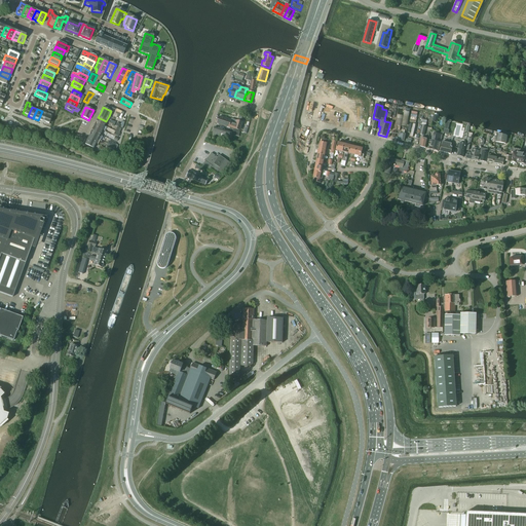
[(38,120),(43,122),(47,113),(42,111),(38,120)]
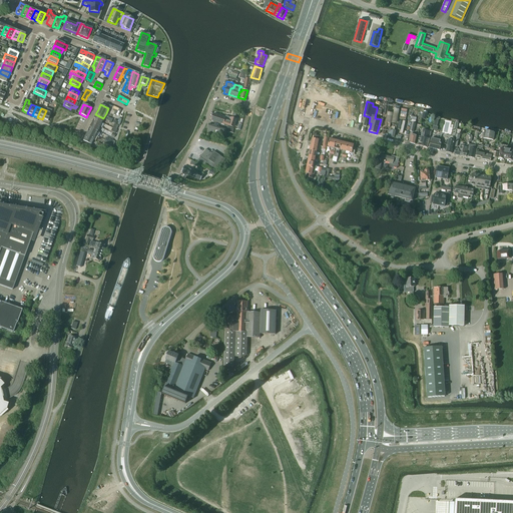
[(46,110),(42,119),(48,121),(52,110),(46,108),(46,110)]
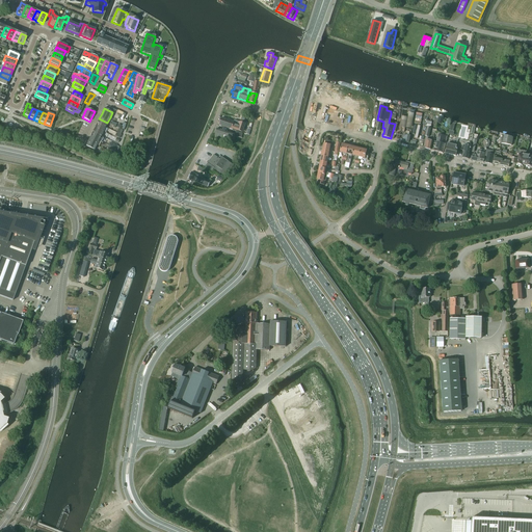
[(118,112),(113,122),(117,124),(120,118),(122,120),(124,115),(118,112)]
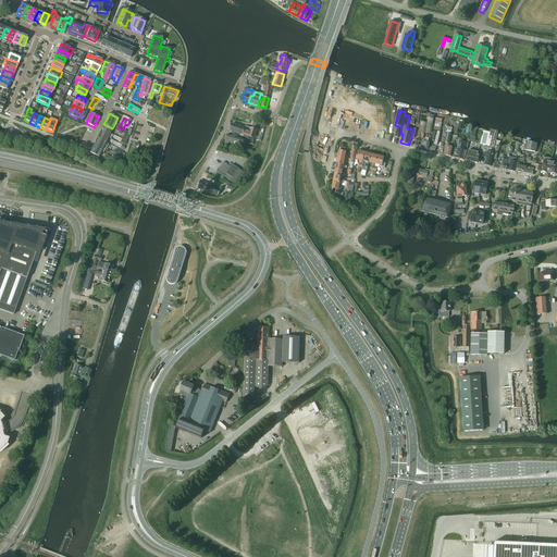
[(103,124),(101,128),(110,133),(112,128),(103,124)]
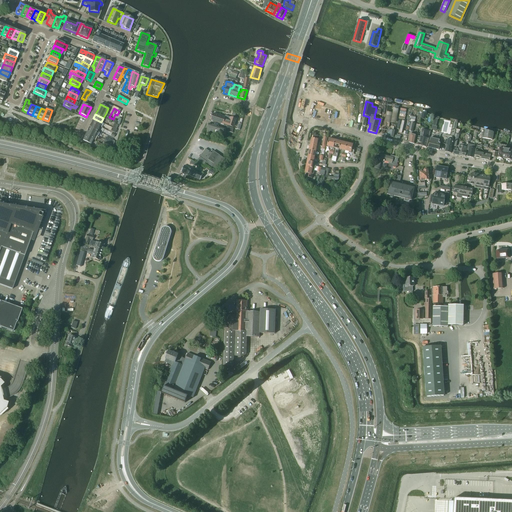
[(212,120),(233,127),(236,119),(231,118),(230,122),(224,120),(225,118),(214,114),(212,120)]
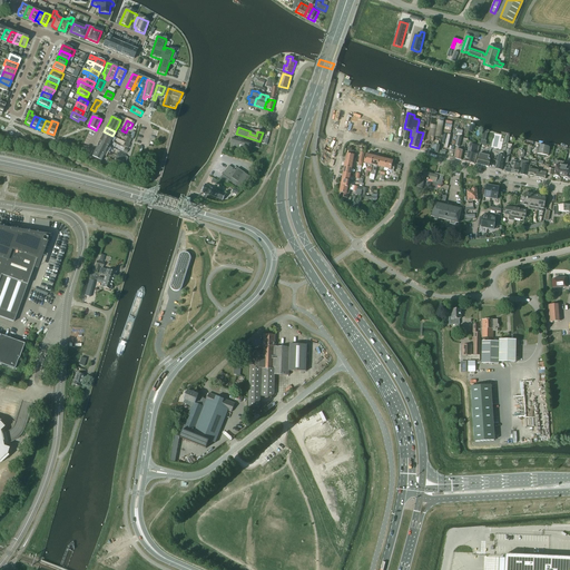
[(104,131),(101,137),(110,141),(112,136),(104,131)]
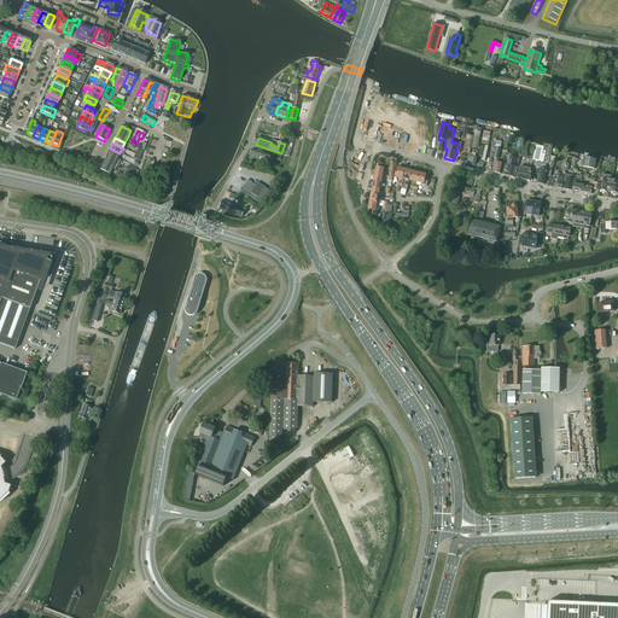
[(110,149),(108,153),(117,158),(120,153),(110,149)]
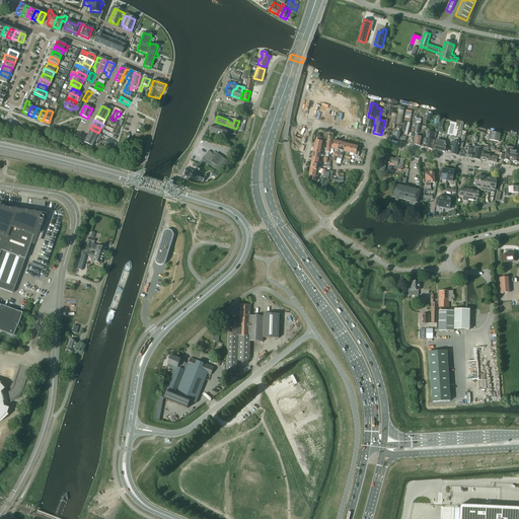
[(218,132),(228,135),(229,131),(212,126),(210,132),(218,135),(218,132)]
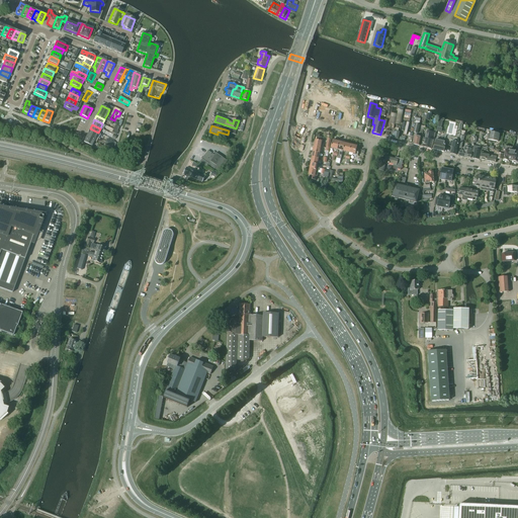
[(98,133),(90,128),(88,133),(96,137),(98,139),(100,134),(98,133)]
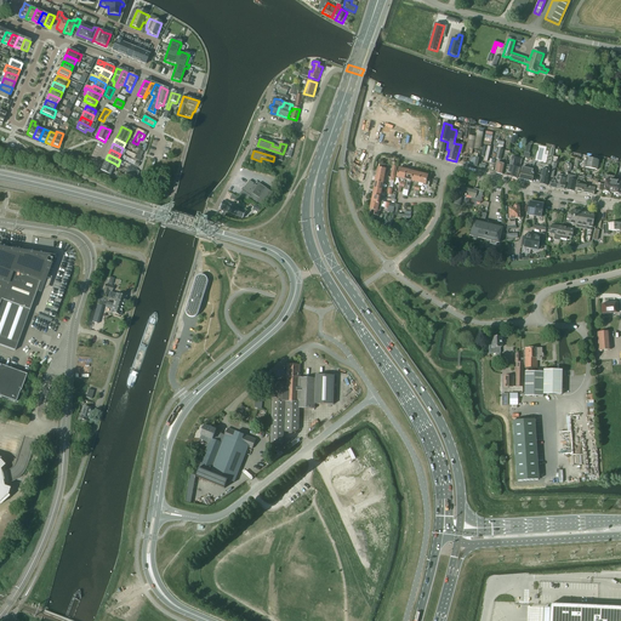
[(522,159),(512,157),(510,166),(506,165),(503,175),(507,176),(517,178),(522,159)]
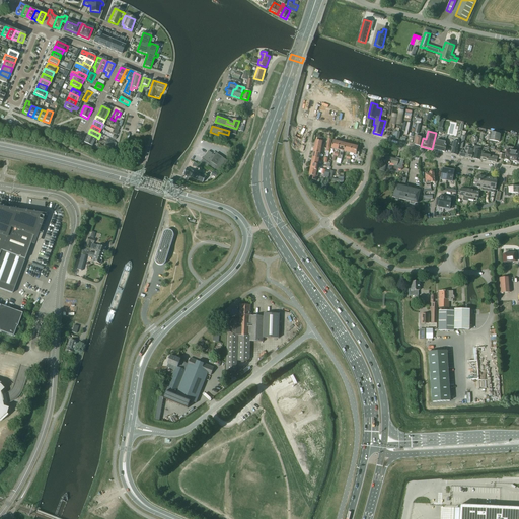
[(494,143),(496,133),(491,132),(490,135),(488,135),(488,138),(490,138),(489,140),(489,143),(493,144),(494,143)]
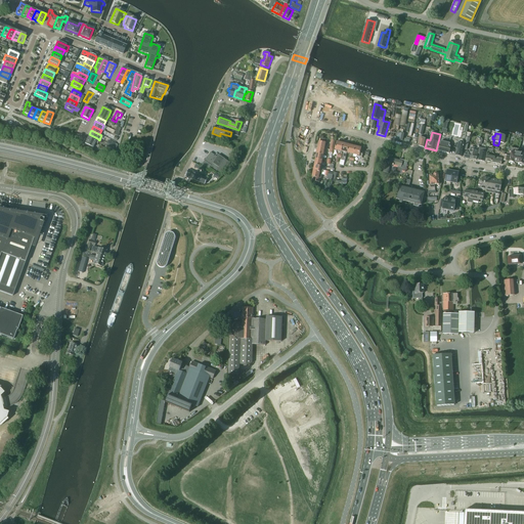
[(89,134),(87,139),(95,143),(97,138),(89,134)]
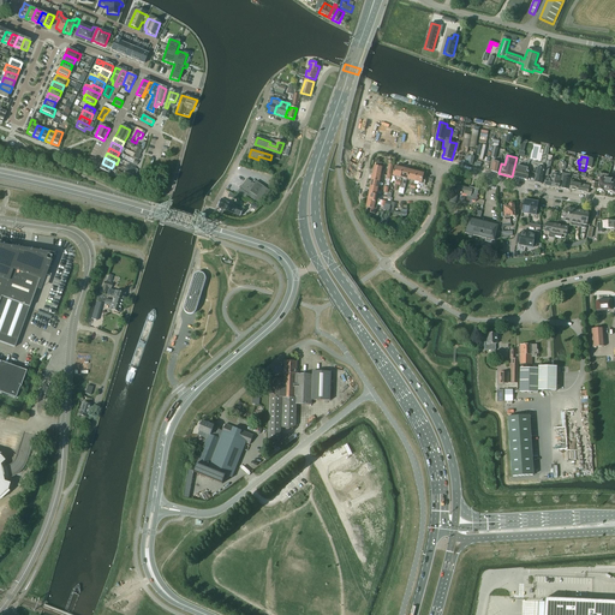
[(374,166),(372,173),(381,175),(381,174),(383,175),(383,172),(381,172),(382,168),(383,168),(384,163),(376,162),(375,166),(374,166)]
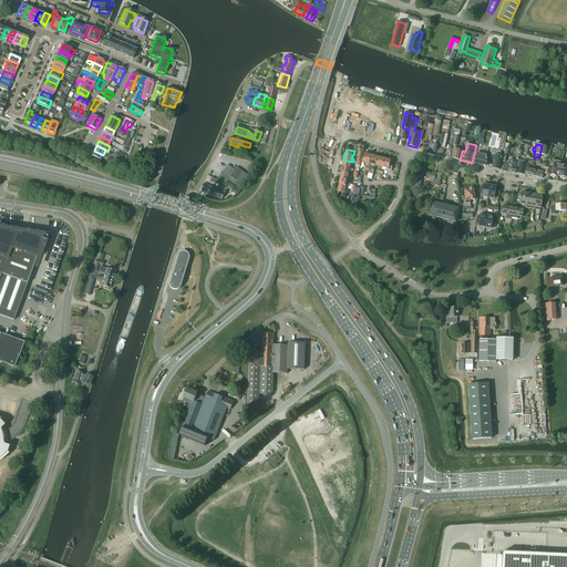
[(103,155),(94,151),(92,155),(101,160),(103,155)]
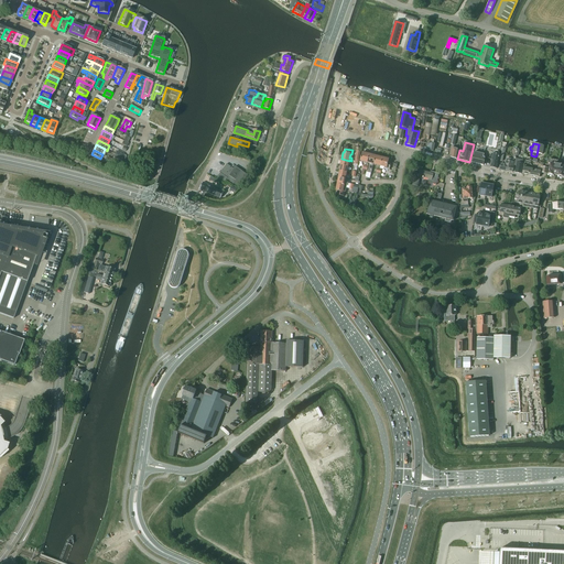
[(490,167),(497,169),(499,154),(499,153),(498,152),(496,151),(495,152),(494,153),(490,167)]
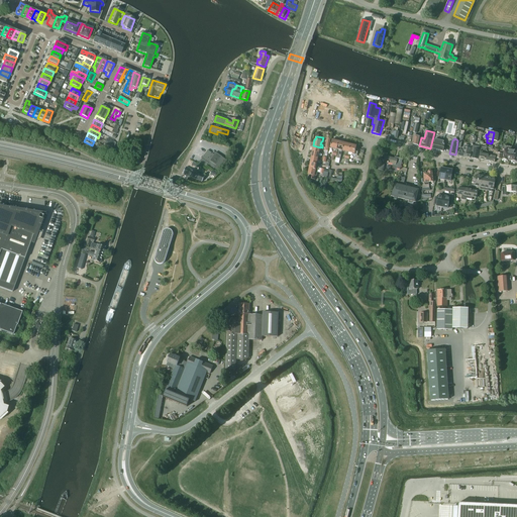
[(330,147),(336,149),(338,141),(332,139),(330,147)]
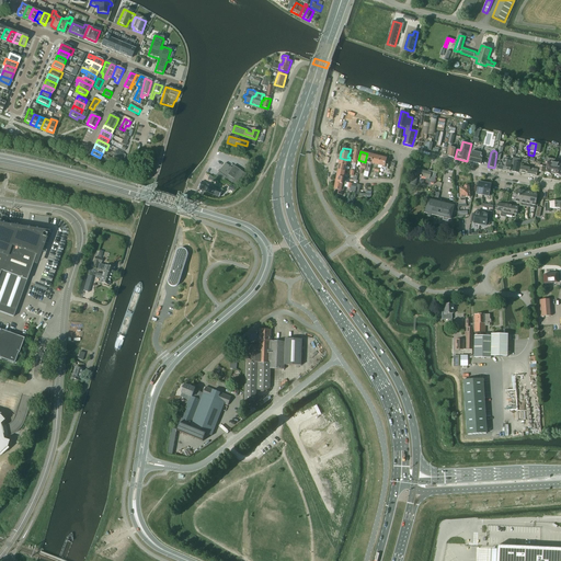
[(481,153),(472,151),(469,162),(480,164),(482,157),(481,157),(481,153)]
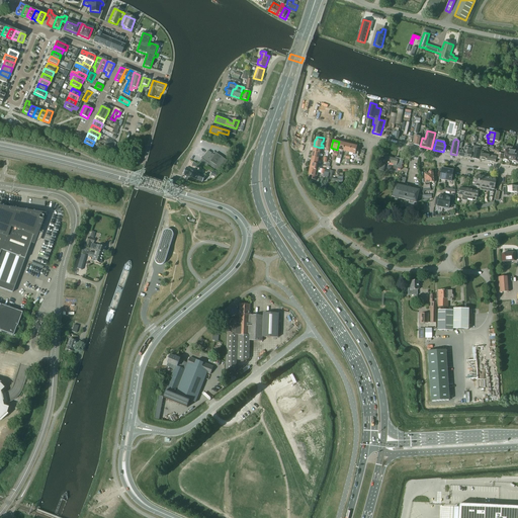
[(357,147),(351,145),(349,153),(353,154),(352,155),(357,156),(358,151),(356,151),(357,147)]
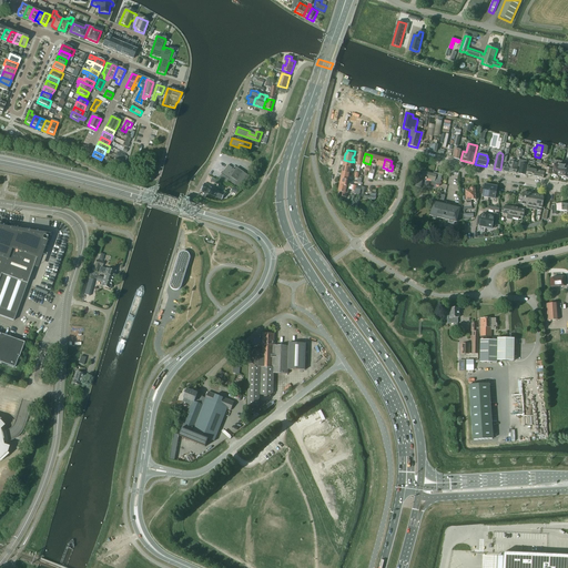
[(553,160),(553,164),(555,164),(553,175),(554,176),(556,178),(557,176),(560,176),(563,162),(553,160)]
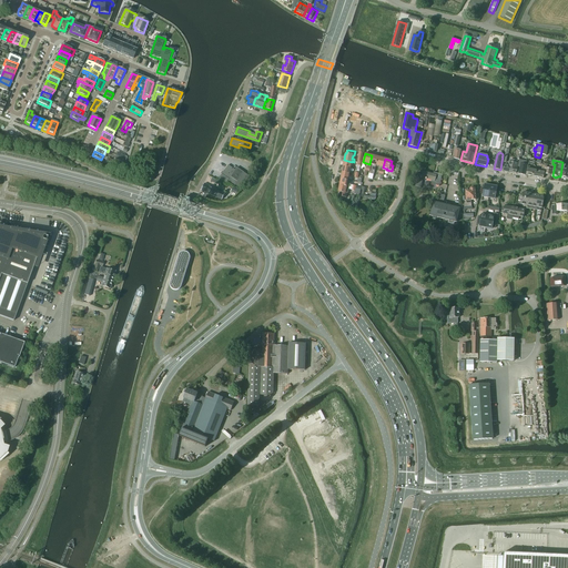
[(504,164),(503,171),(516,173),(517,168),(518,163),(516,163),(517,161),(513,161),(513,162),(509,161),(508,165),(504,164)]
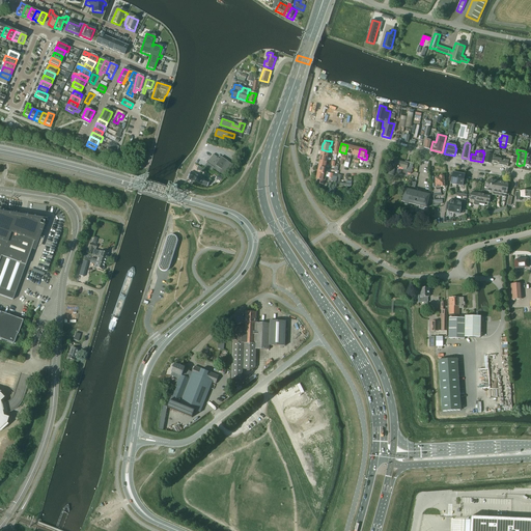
[(204,168),(212,172),(213,170),(219,174),(228,161),(221,157),(220,159),(213,155),(204,168)]
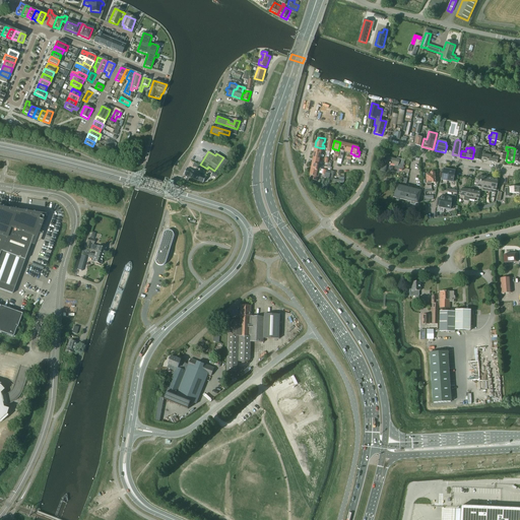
[(384,153),(380,171),(385,172),(387,164),(389,164),(389,165),(390,165),(391,164),(395,165),(394,169),(402,171),(405,159),(399,158),(398,160),(389,157),(389,154),(384,153)]
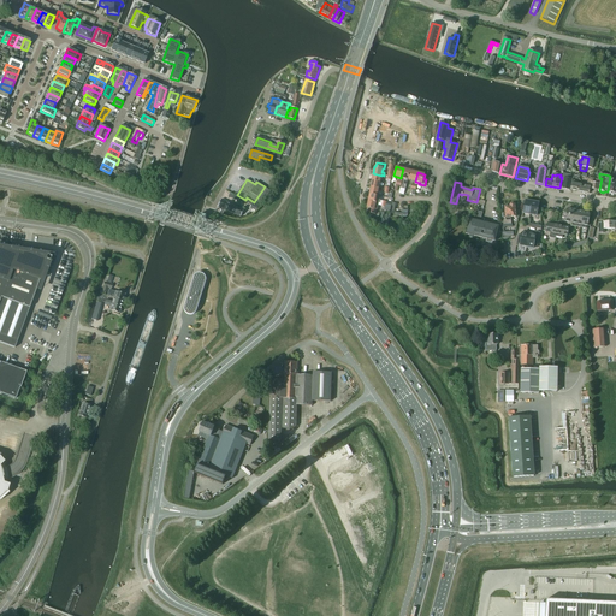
[(236,206),(221,200),(218,207),(241,217),(244,209),(237,207),(236,206)]
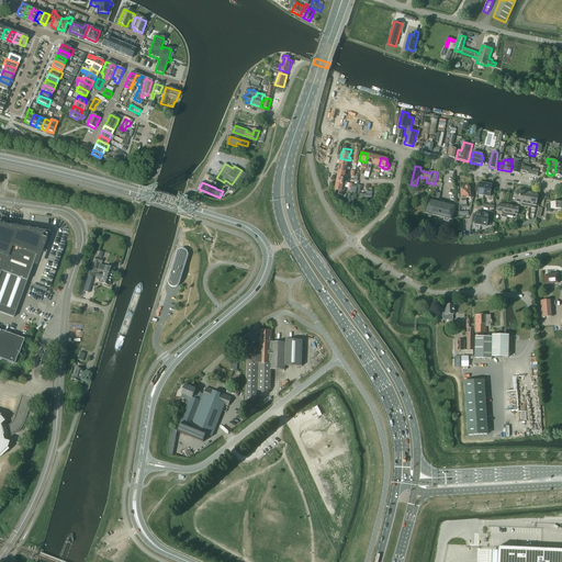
[(344,184),(336,183),(335,190),(336,190),(335,194),(343,195),(344,191),(341,191),(344,184)]
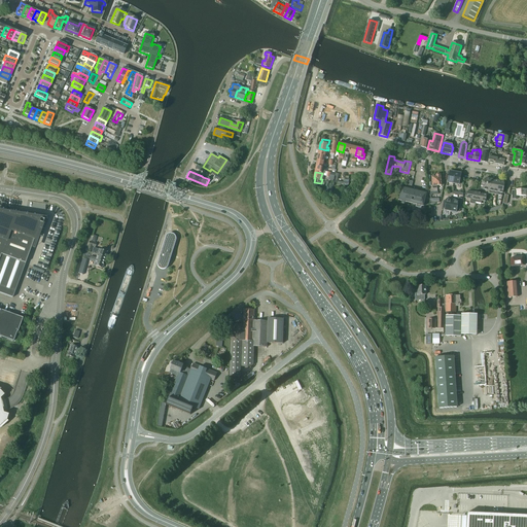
[(455,172),(453,183),(459,184),(460,184),(461,180),(460,179),(461,174),(455,172)]
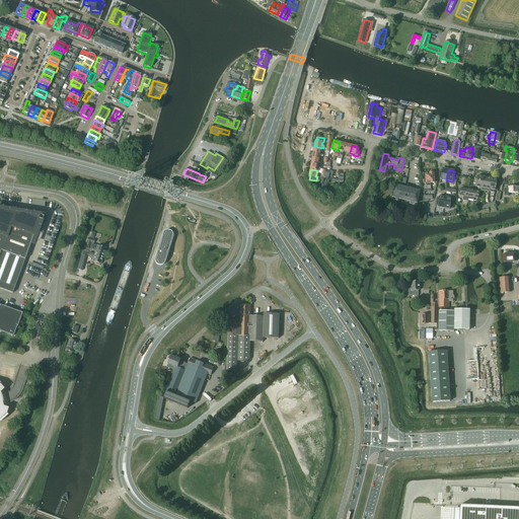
[(331,171),(330,180),(338,181),(339,179),(334,178),(332,177),(334,171),(331,171)]
